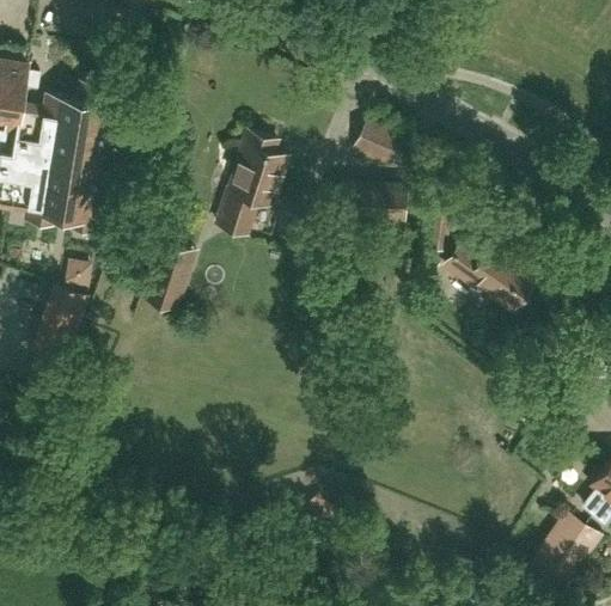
[(0,201),(29,206),(29,208),(59,213),(75,216),(74,226),(102,231),(107,200),(99,199),(110,130),(118,132),(126,91),(80,84),(80,85),(84,85),(80,101),(48,96),(46,110),(22,105),(28,67),(0,62),(0,201)]
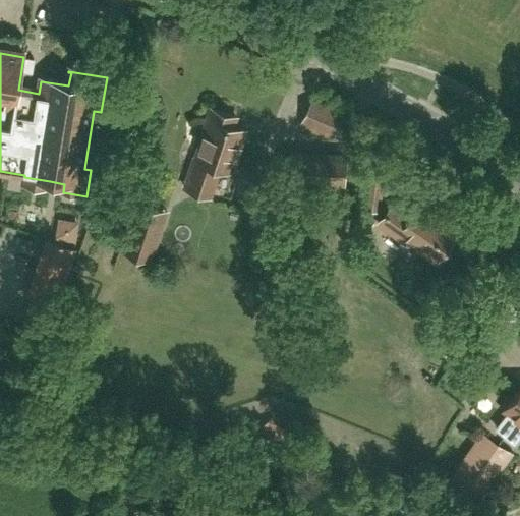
[(331,142),(345,113),(313,100),(298,129),(331,142)]
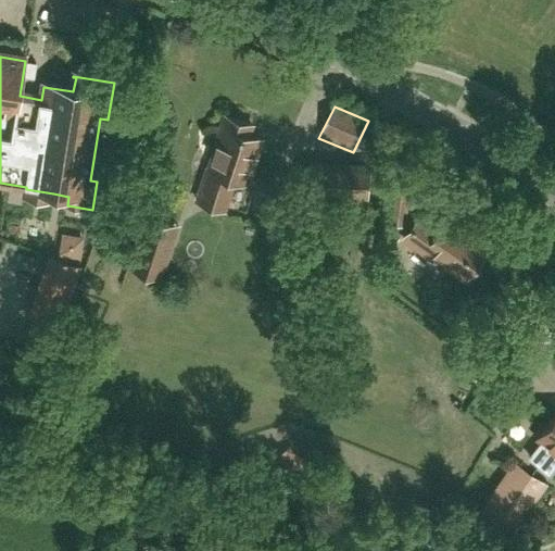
[(207,172),(205,171),(196,203),(224,212),(234,182),(247,186),(250,175),(252,176),(256,163),(254,162),(261,142),(248,138),(251,128),(223,120),(216,138),(218,139),(207,172)]
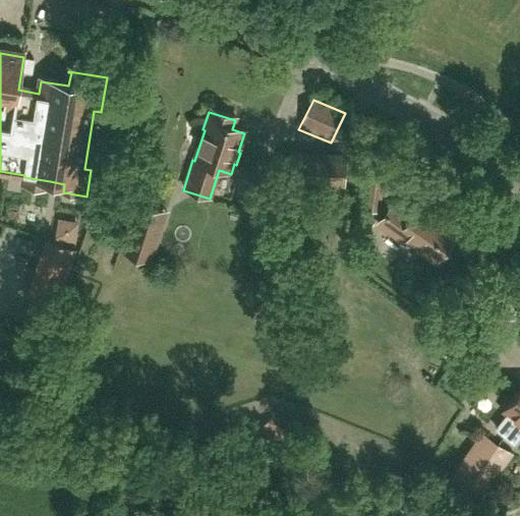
[(349,193),(349,172),(292,171),(292,193),(349,193)]
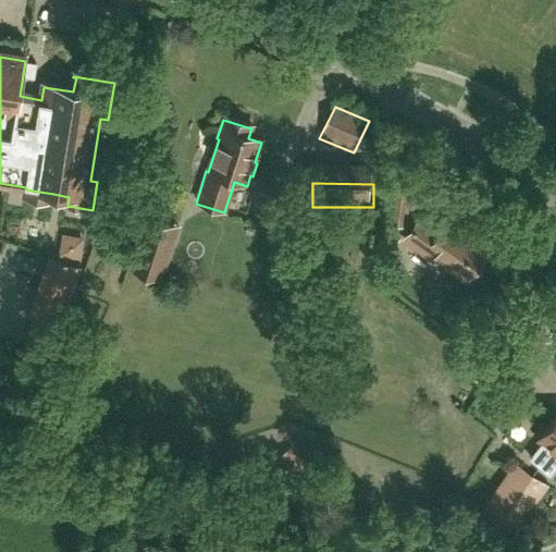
[(59,207),(60,197),(39,193),(38,203),(59,207)]
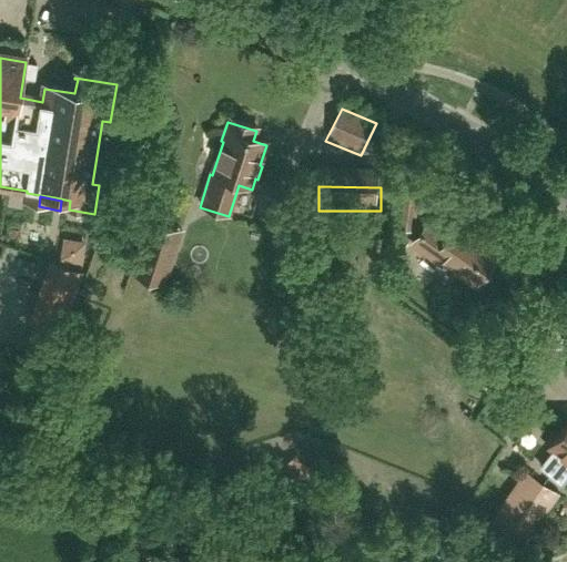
[(417,233),(418,197),(400,196),(398,232),(417,233)]
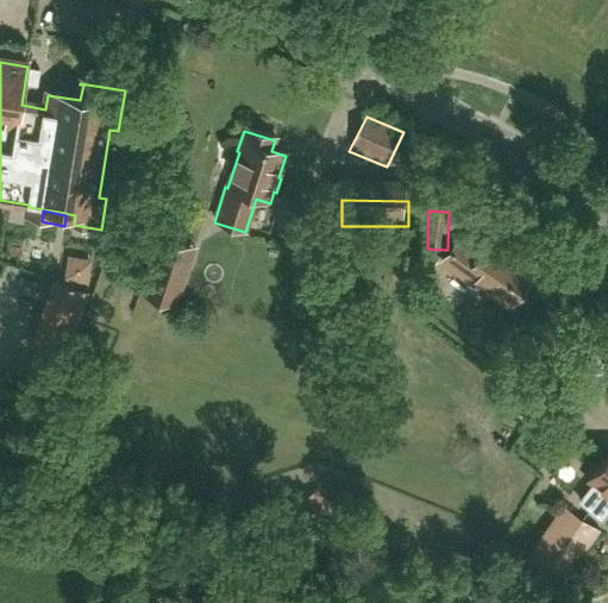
[(509,308),(534,272),(488,240),(480,252),(458,238),(440,263),(462,278),(468,270),(481,280),(477,286),(509,308)]
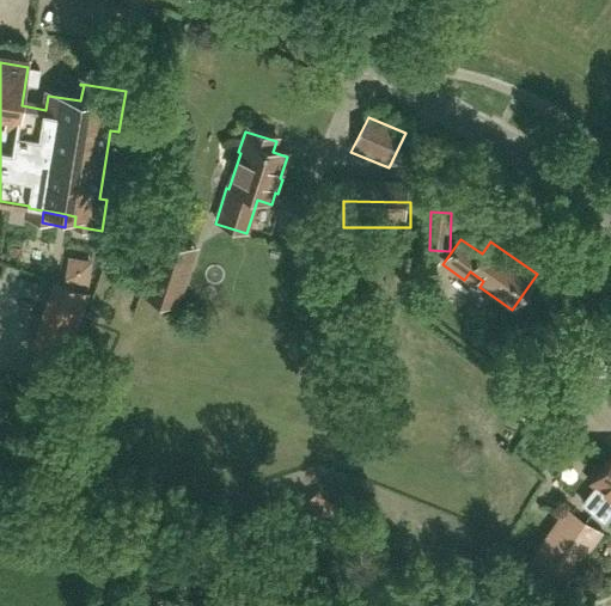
[(177,306),(188,273),(152,261),(141,294),(177,306)]
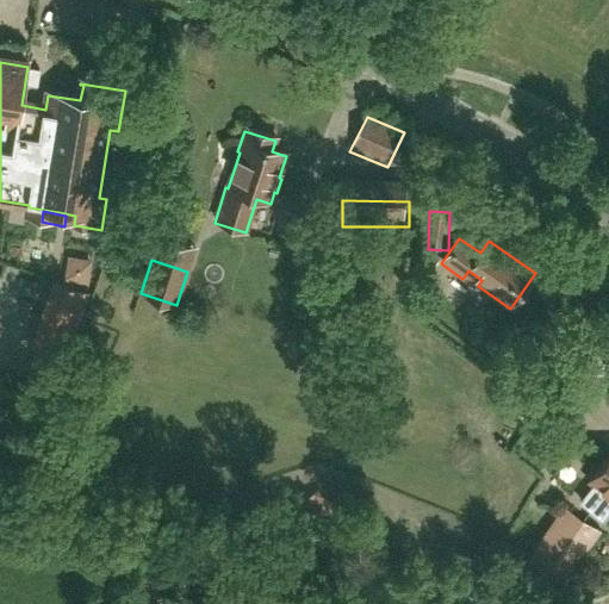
[(51,284),(35,331),(55,338),(53,348),(68,354),(72,343),(74,343),(89,297),(51,284)]
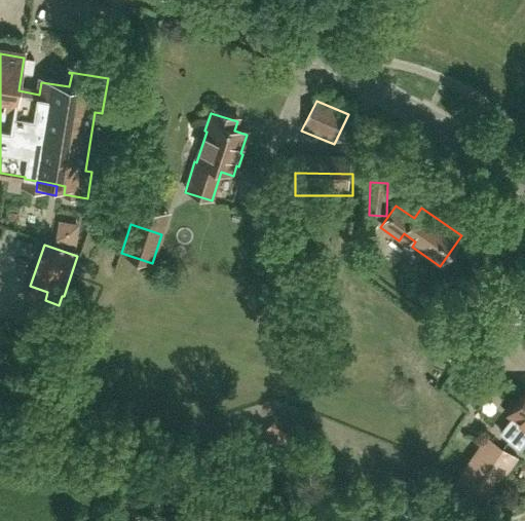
[(463,306),(474,288),(459,277),(448,294),(463,306)]
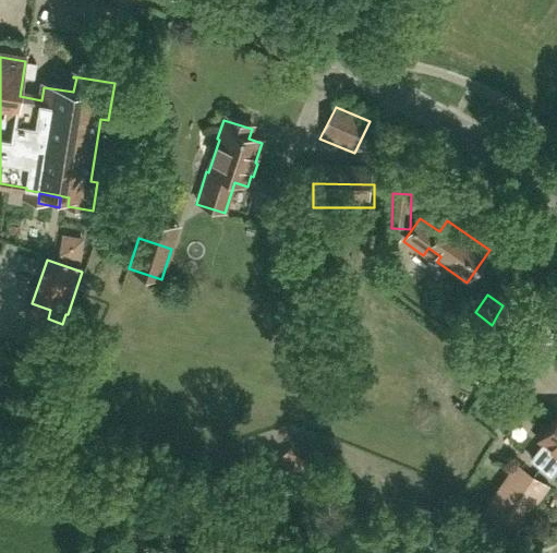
[(556,470),(556,420),(539,444),(542,447),(530,463),(551,480),(556,470)]
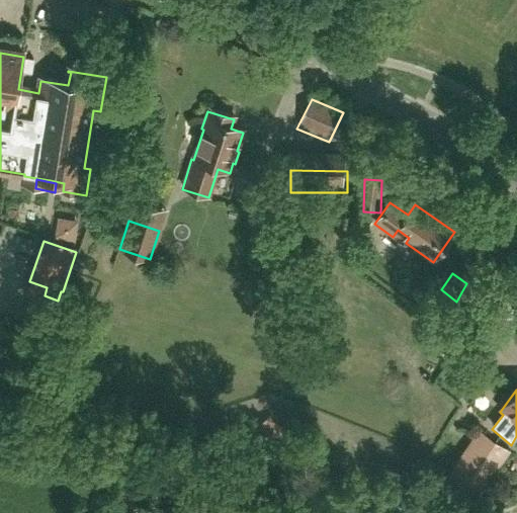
[(481,501),(513,454),(481,432),(449,479),(481,501)]
